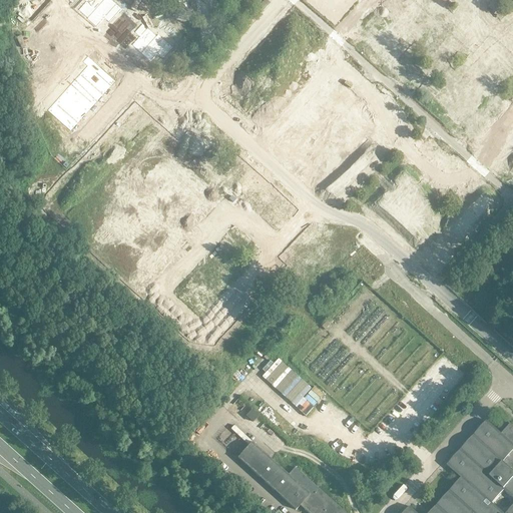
[(83,0),(85,2),(78,10),(87,18),(86,19),(87,19),(104,0),(83,0)]
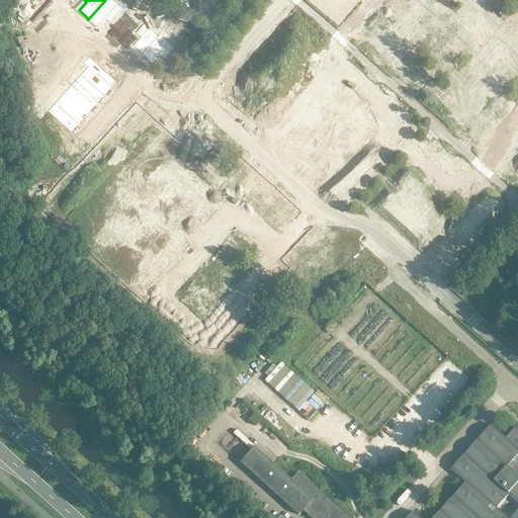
[(112,0),(105,0),(88,19),(97,28),(105,19),(110,23),(123,9),(112,0)]
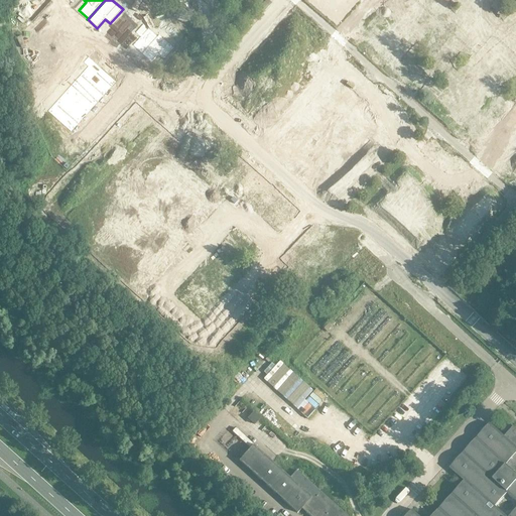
[(316,0),(317,0),(309,9),(325,23),(341,6),(340,6),(333,0),(316,0)]
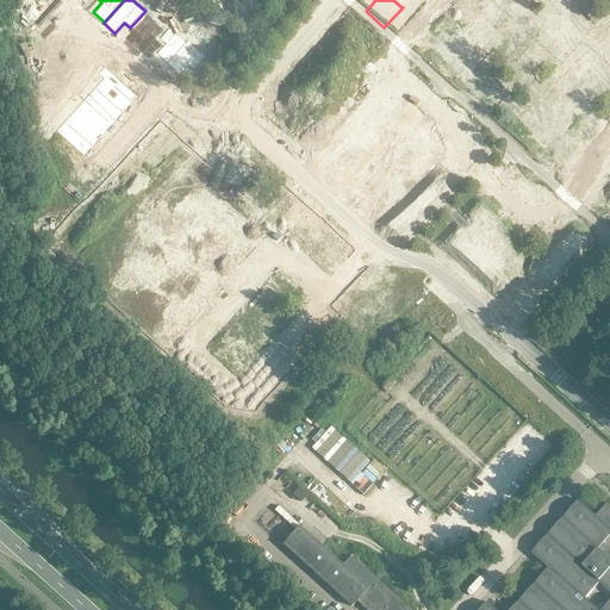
[(490,0),(489,0),(480,10),(481,11),(509,36),(515,31),(506,25),(511,19),(504,13),(505,12),(498,6),(497,6),(490,0)]
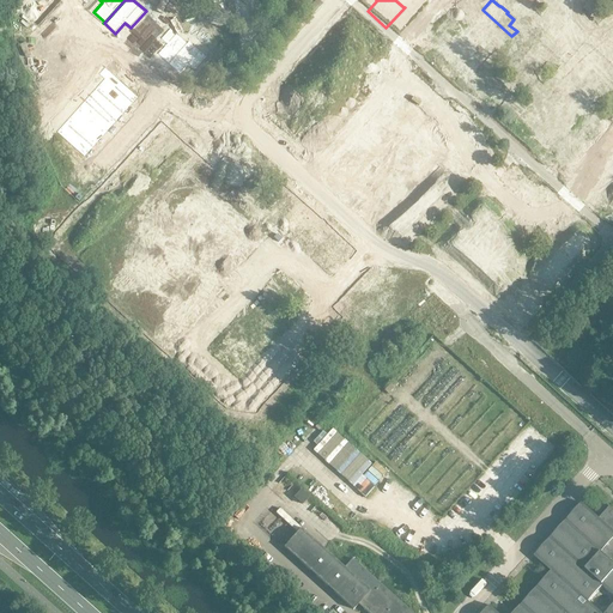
[(550,6),(544,13),(552,19),(558,13),(550,6)]
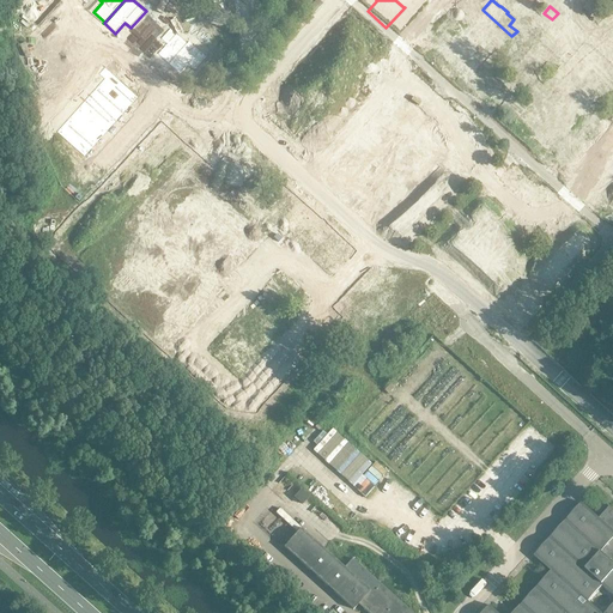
[(484,11),(479,16),(487,24),(483,29),(504,48),(513,37),(511,36),(484,11)]
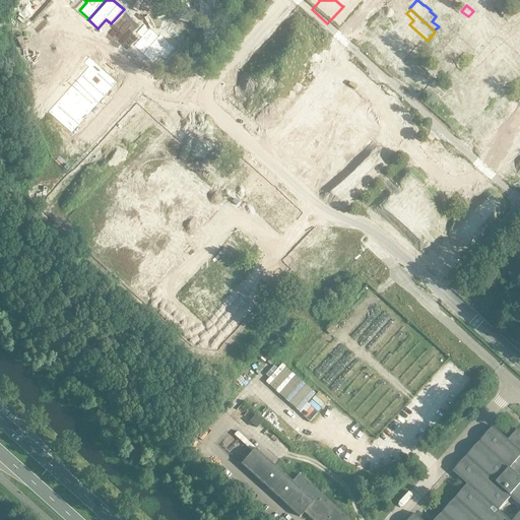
[(141,38),(133,46),(143,55),(160,36),(160,35),(158,37),(144,24),(136,34),(141,38)]
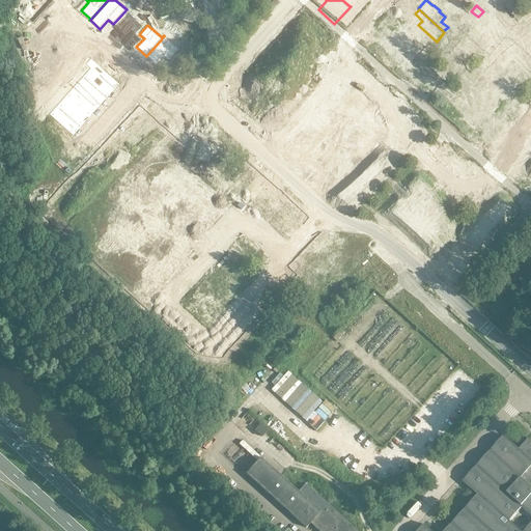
[(164,36),(146,56),(156,64),(163,56),(168,60),(178,49),(164,36)]
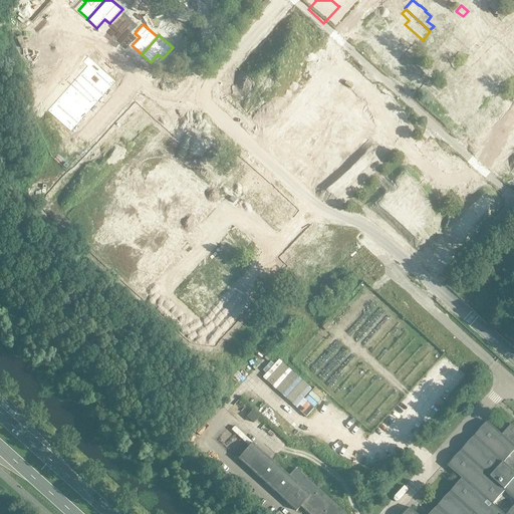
[(487,58),(480,66),(499,82),(506,74),(502,71),(509,63),(494,49),(487,57),(487,58)]
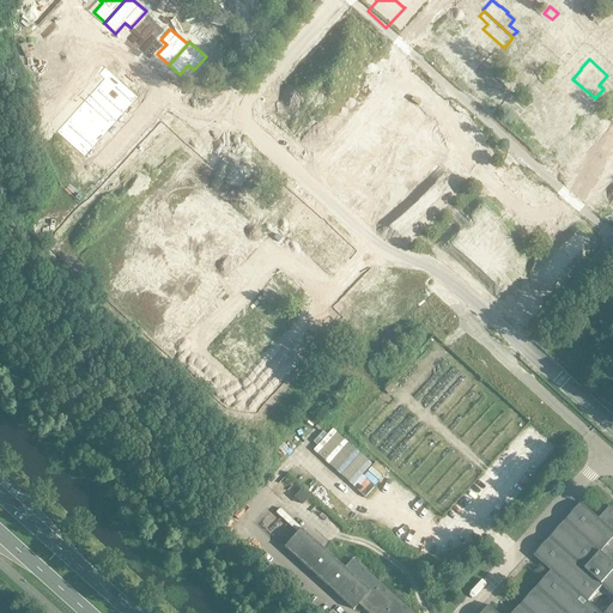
[(104,79),(96,89),(109,102),(119,91),(115,87),(111,85),(109,82),(105,78),(104,79)]
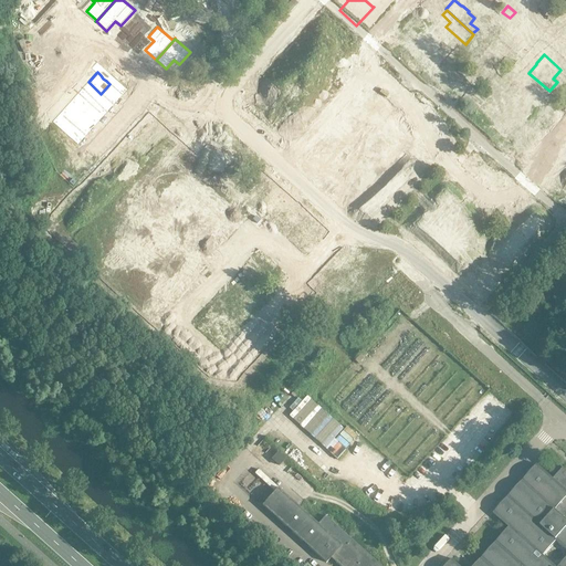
[(524,85),(515,95),(533,109),(549,92),(549,91),(528,73),(521,82),(524,85)]
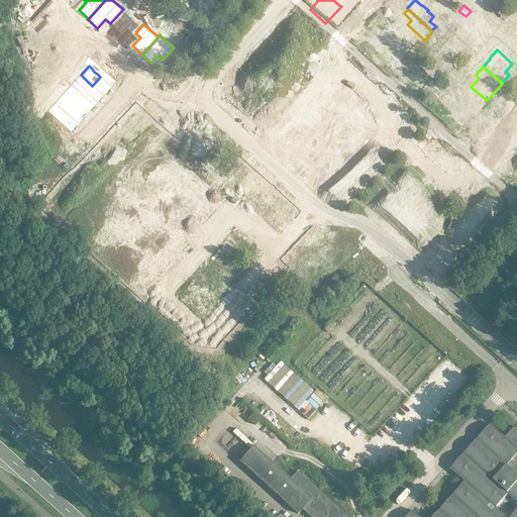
[(81,75),(73,84),(84,94),(92,86),(81,75)]
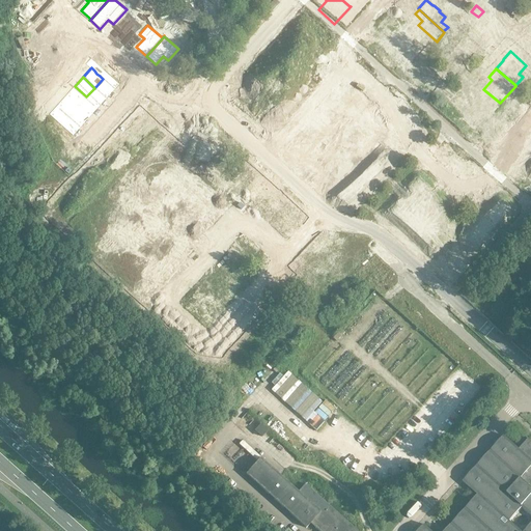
[(103,79),(94,88),(107,99),(115,89),(112,86),(109,84),(106,81),(103,79)]
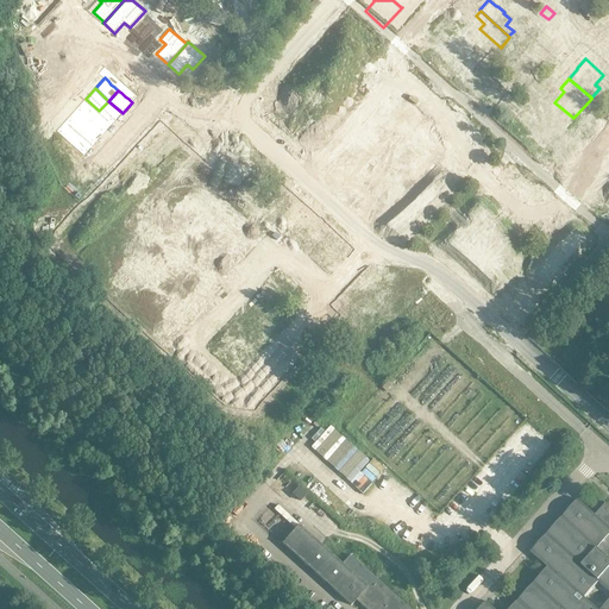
[(86,99),(76,110),(89,121),(99,111),(86,99)]
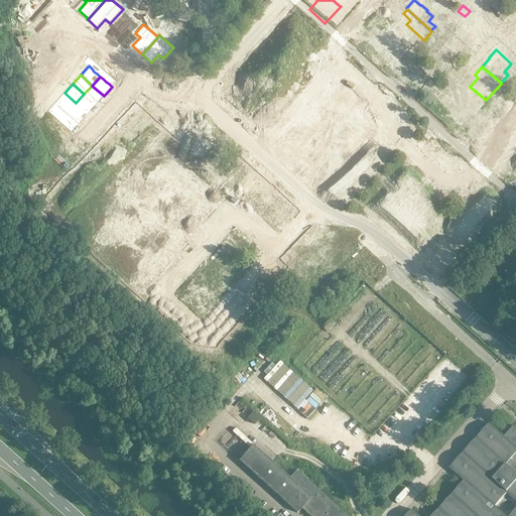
[(92,86),(84,94),(96,105),(104,96),(92,86)]
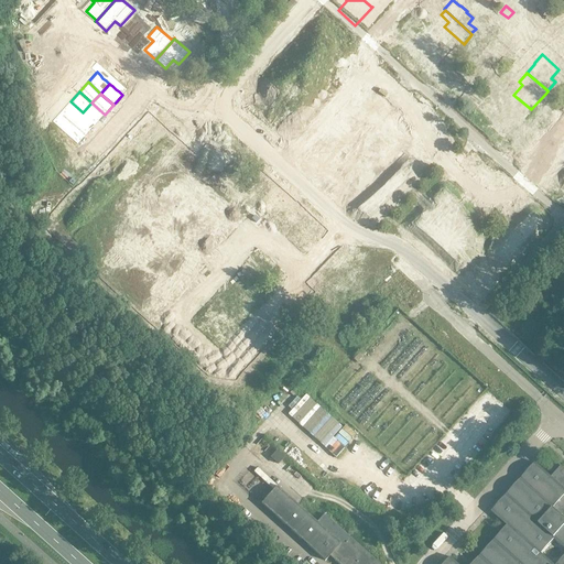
[(71,101),(62,111),(74,122),(83,112),(71,101)]
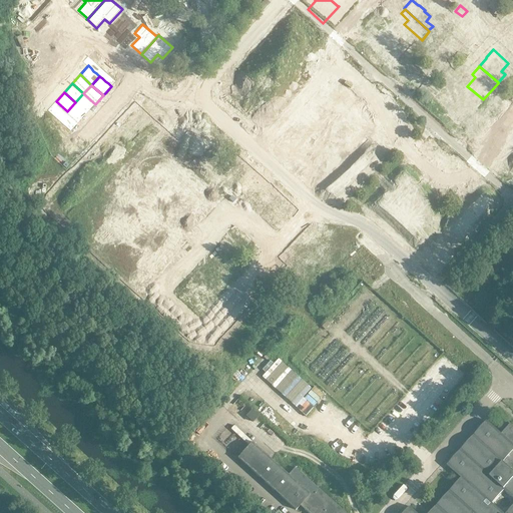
[(83,93),(75,102),(87,113),(95,104),(83,93)]
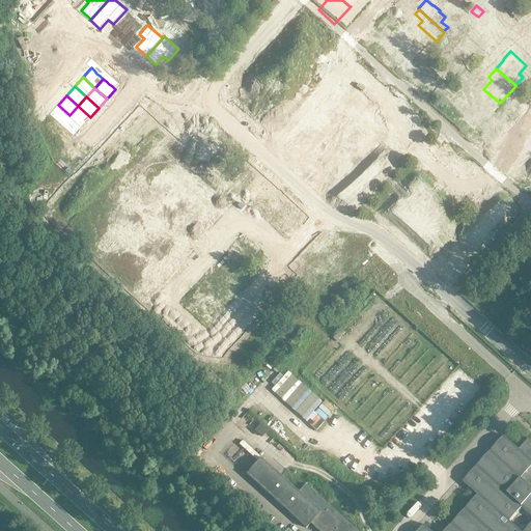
[(360,102),(351,112),(363,122),(371,113),(369,110),(364,106),(360,102)]
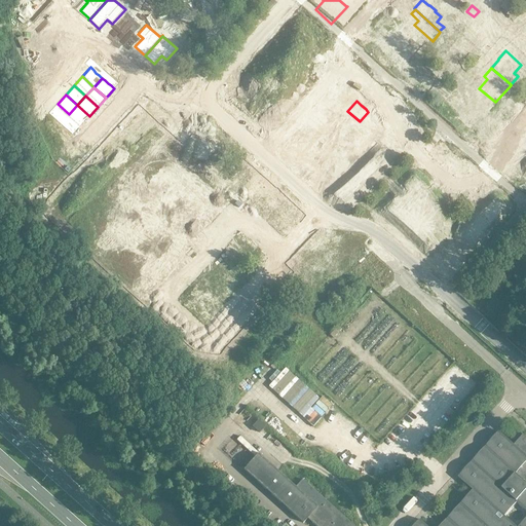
[(364,101),(361,105),(366,109),(369,106),(364,101)]
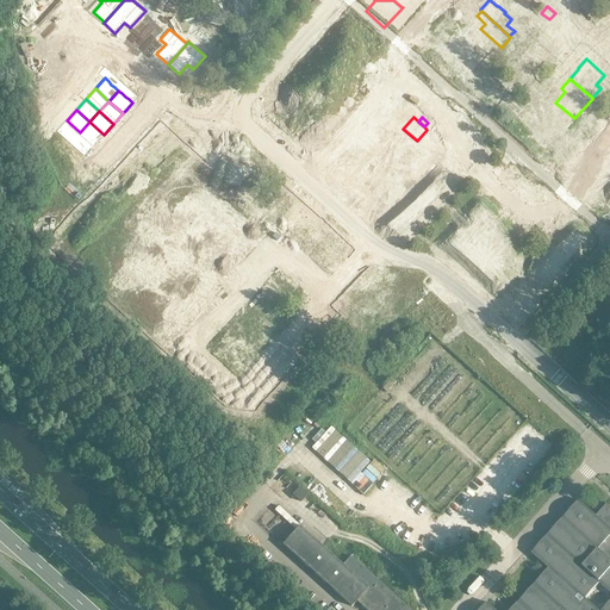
[(67,120),(56,131),(70,144),(80,132),(67,120)]
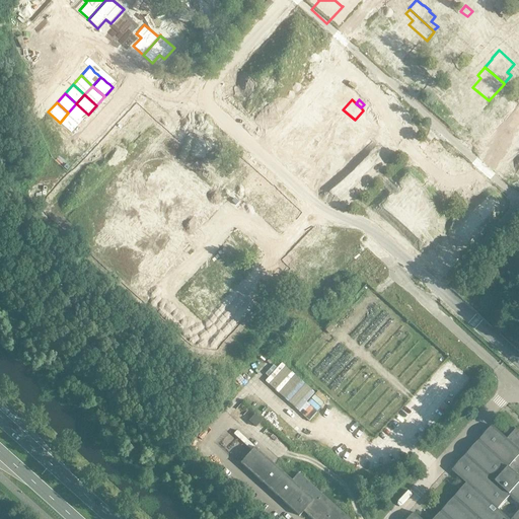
[(76,103),(68,113),(80,124),(88,115),(76,103)]
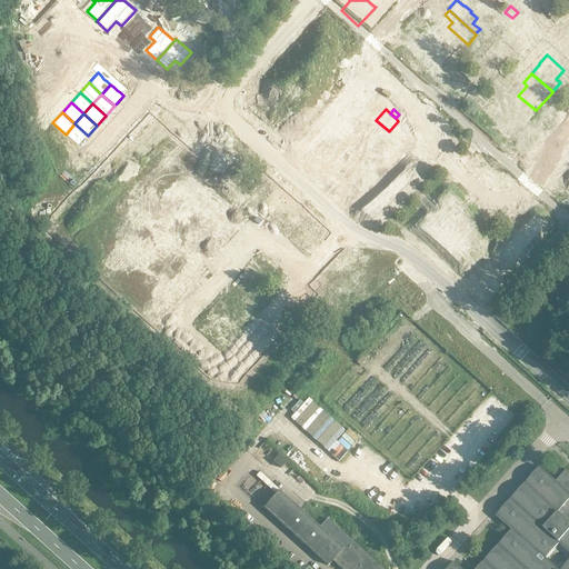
[(399,115),(396,118),(398,121),(400,123),(405,119),(399,115)]
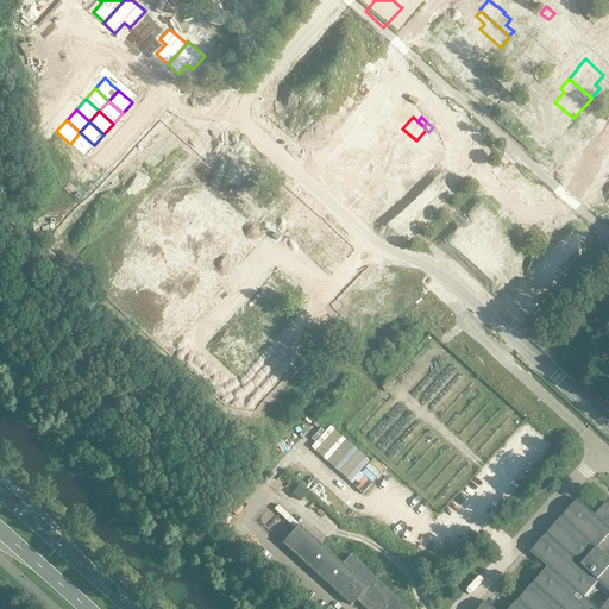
[(402,129),(393,139),(406,151),(416,140),(402,129)]
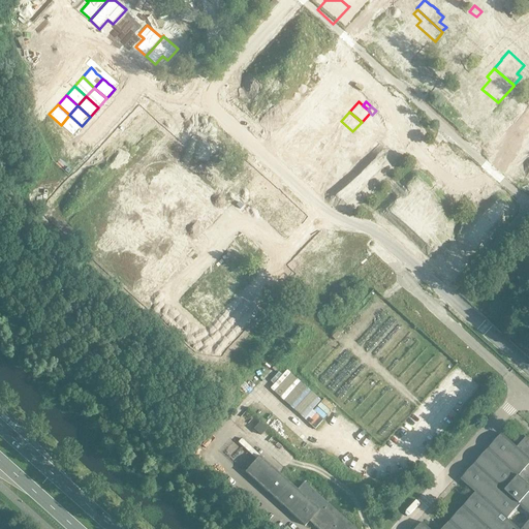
[(370,113),(362,122),(373,132),(381,123),(370,113)]
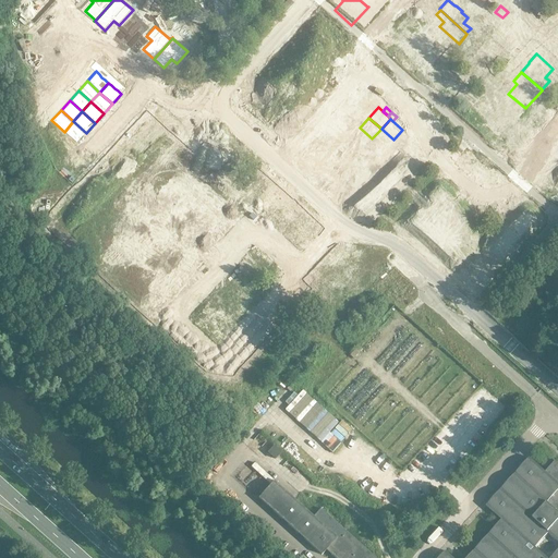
[(487,124),(478,134),(486,142),(489,138),(501,149),(505,146),(510,138),(505,133),(506,132),(504,131),(506,128),(495,119),(488,125),(487,124)]
